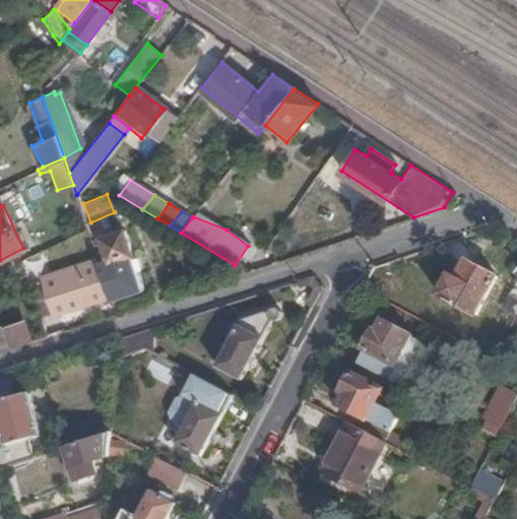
[(110,293),(112,299),(142,288),(123,229),(98,237),(101,246),(105,245),(109,258),(99,261),(110,293)]
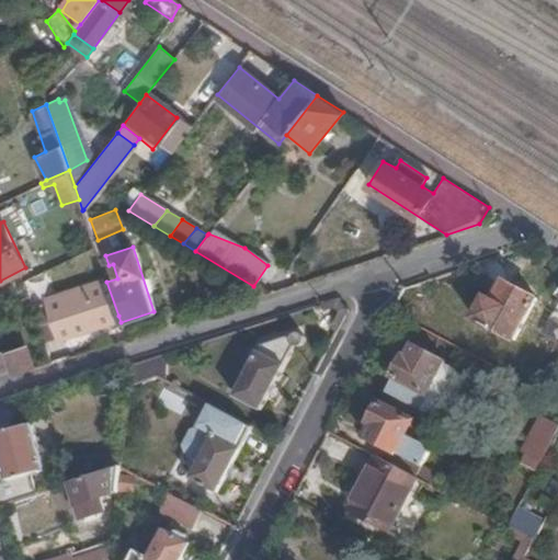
[(109,265),(105,255),(99,258),(102,267),(105,278),(106,282),(117,278),(113,264),(109,265)]
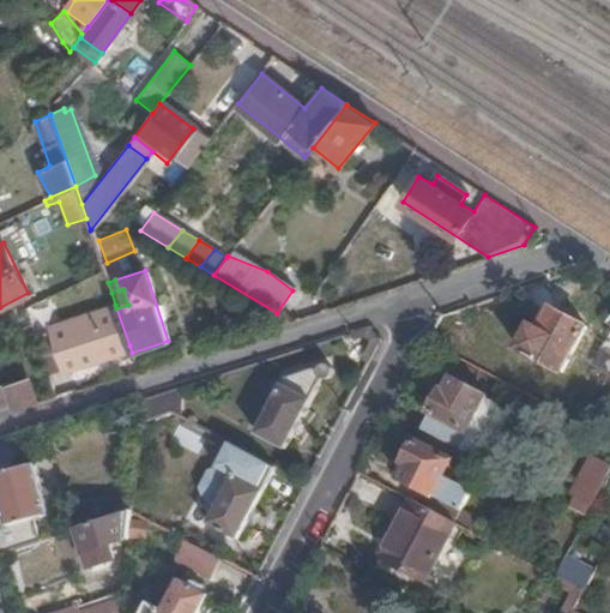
[(35,334),(47,371),(62,366),(62,368),(130,346),(116,308),(115,305),(50,326),(50,329),(35,334)]
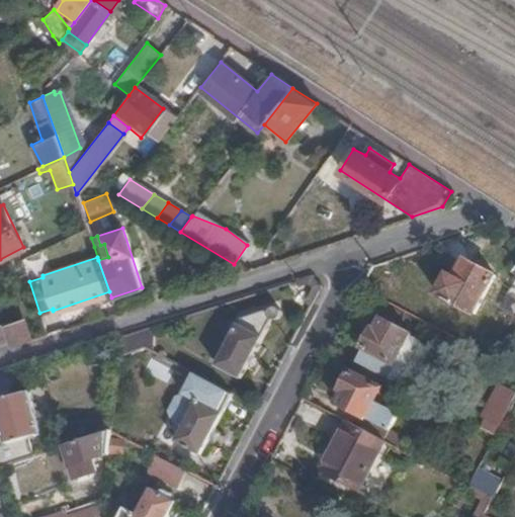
[(481,297),(491,277),(493,274),(463,259),(453,276),(447,273),(436,292),(454,303),(473,312),(481,297)]
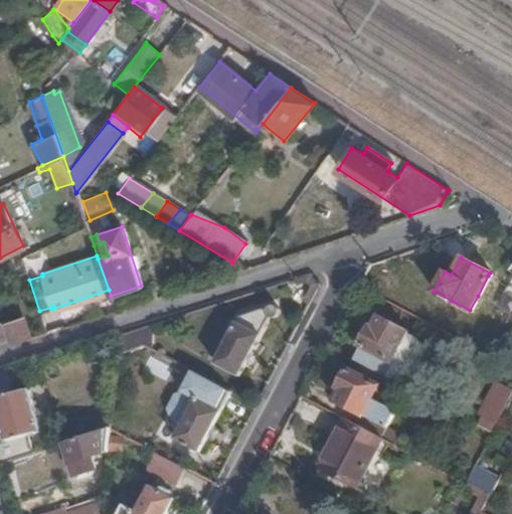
[(496,306),(506,286),(488,276),(478,296),(496,306)]
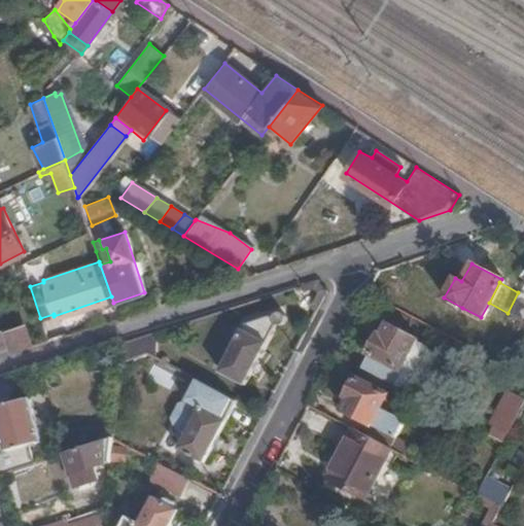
[(279,312),(244,322),(219,371),(244,383),(275,324),(279,324),(282,324),(285,321),(285,317),(283,314),(279,312)]
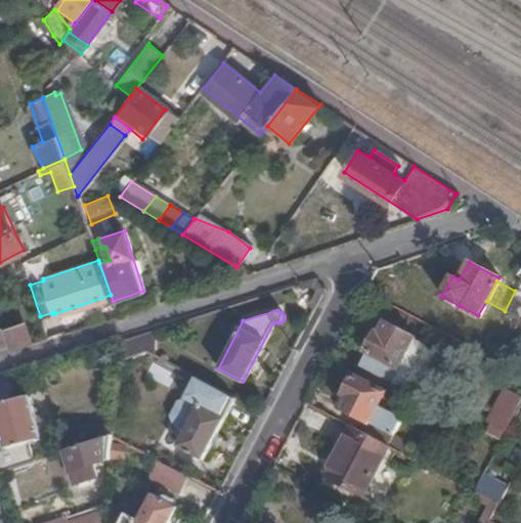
[(0,352),(33,342),(26,320),(0,328),(0,352)]
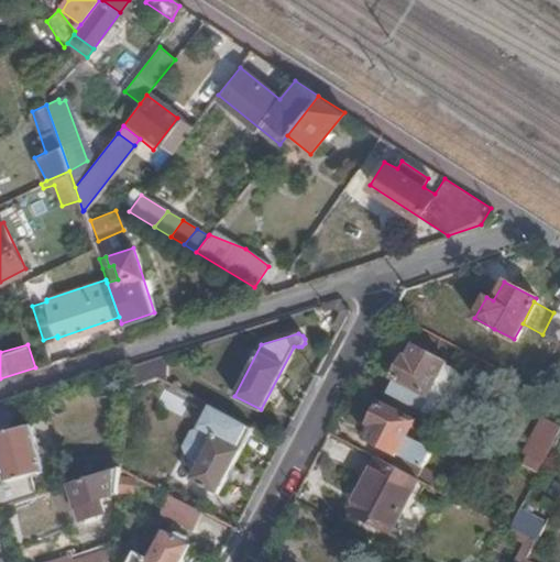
[(403,355),(384,393),(420,411),(430,390),(440,396),(456,393),(461,382),(456,370),(445,364),(446,361),(415,344),(408,357),(403,355)]
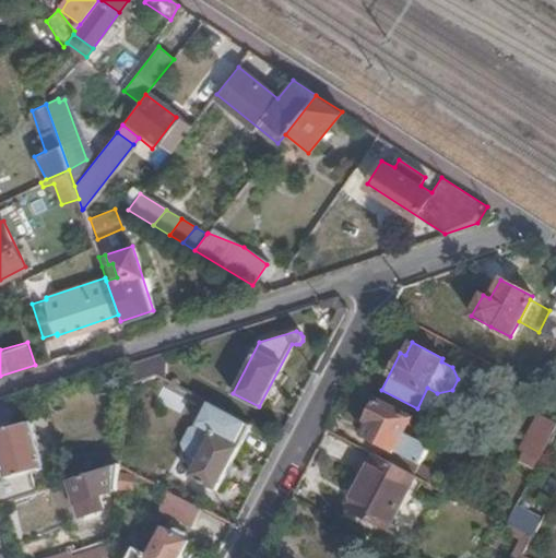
[(164,352),(129,363),(127,386),(154,374),(163,377),(164,352)]
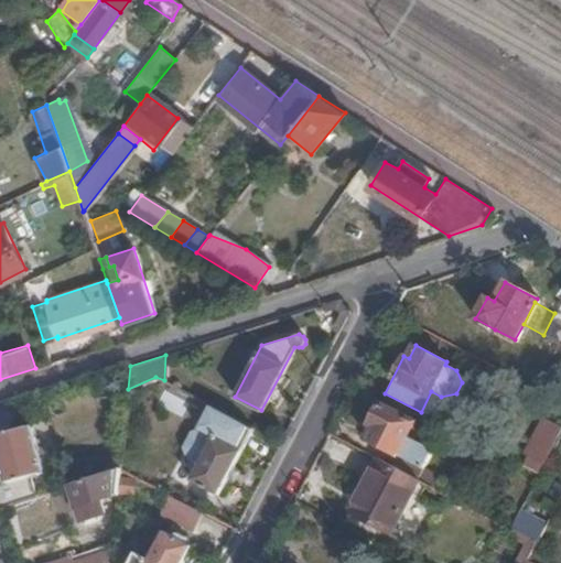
[(155,407),(191,421),(197,404),(162,390),(155,407)]
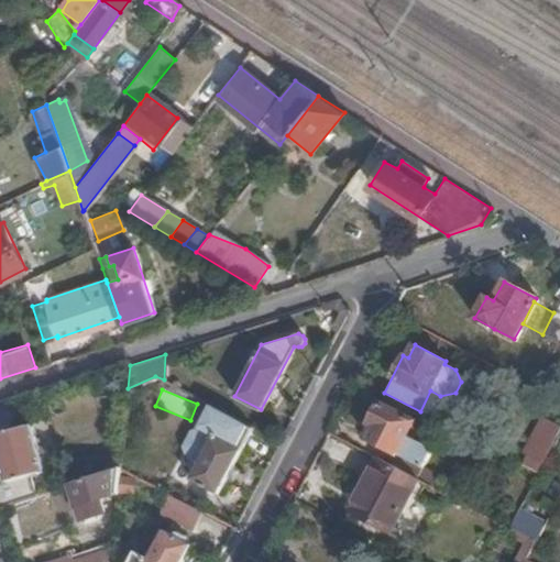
[(34,437),(23,399),(0,407),(0,459),(6,481),(0,482),(0,508),(36,496),(31,475),(43,471),(34,437)]
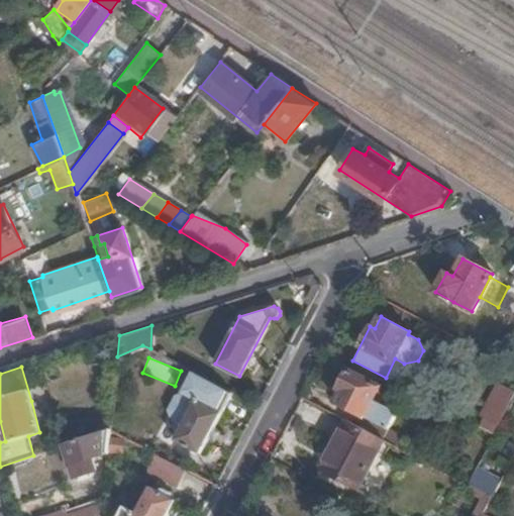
[(207,379),(188,369),(177,390),(182,393),(195,400),(182,424),(174,439),(200,452),(212,429),(231,393),(207,379)]
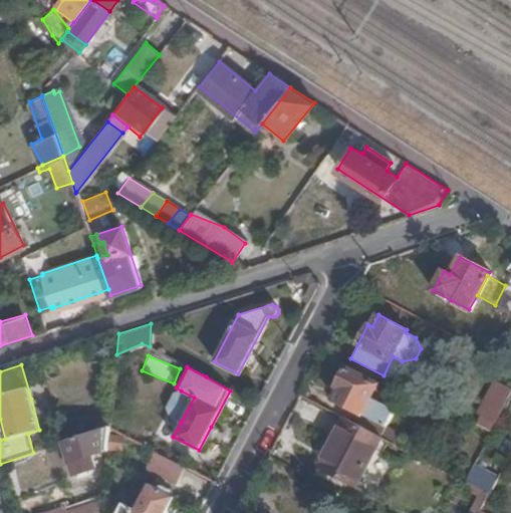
[(335,400),(362,414),(386,427),(395,410),(370,397),(376,385),(346,368),(337,387),(340,388),(335,400)]
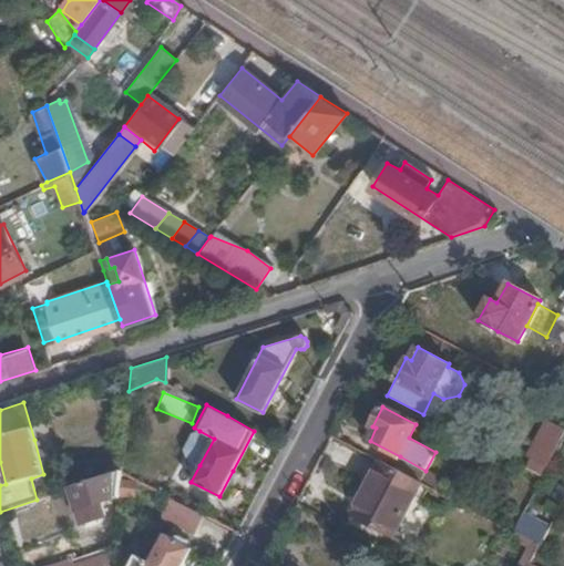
[(553,452),(563,431),(563,429),(545,420),(525,455),(530,458),(524,467),(541,475),(553,452)]
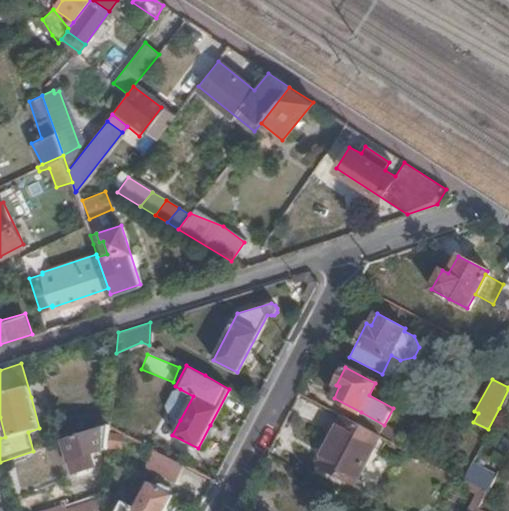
[(167,413),(180,420),(193,396),(180,389),(173,391),(165,406),(167,413)]
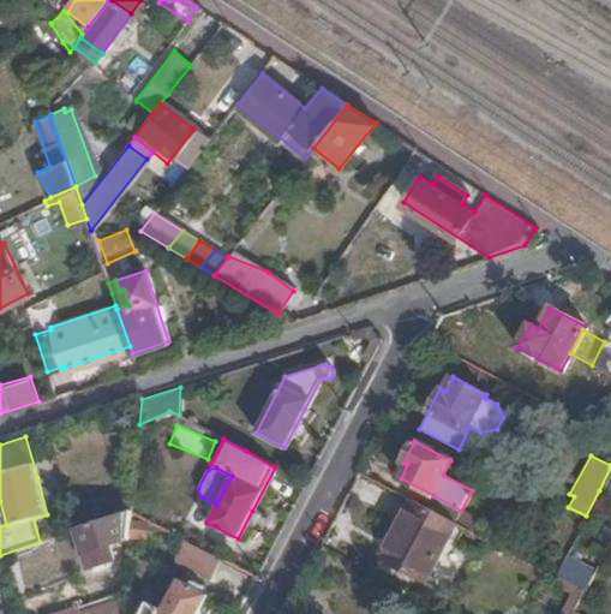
[(426,507),(455,523),(474,534),(481,520),(461,511),(433,495),(426,507)]
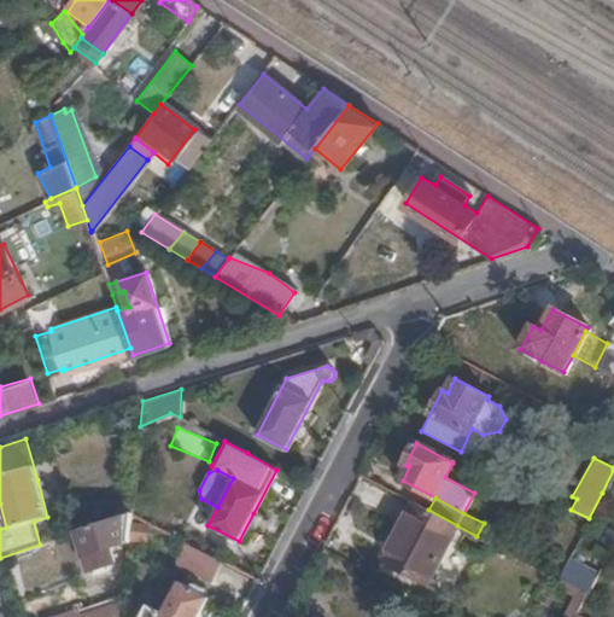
[(428,510),(413,502),(397,533),(382,560),(427,583),(440,559),(457,525),(428,510)]
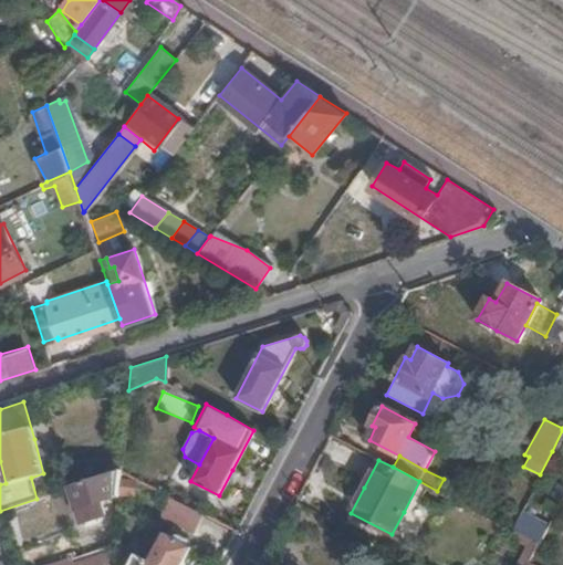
[(118,471),(70,488),(81,523),(105,515),(102,502),(116,498),(116,492),(117,478),(118,471)]
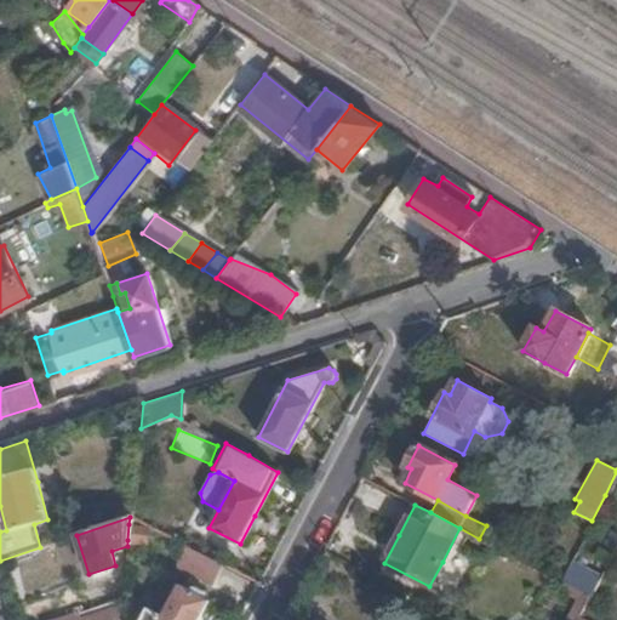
[(129,524),(127,540),(141,541),(143,525),(129,524)]
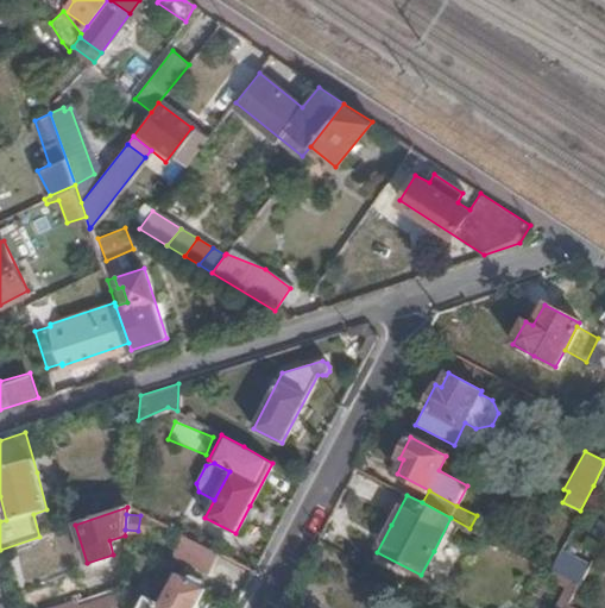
[(205,569),(214,551),(182,534),(174,551),(205,569)]
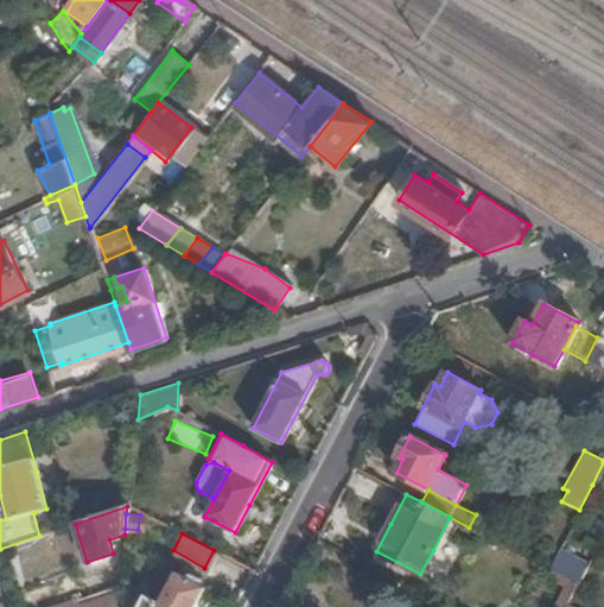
[(577,583),(583,574),(567,566),(571,558),(558,551),(548,569),(577,583)]
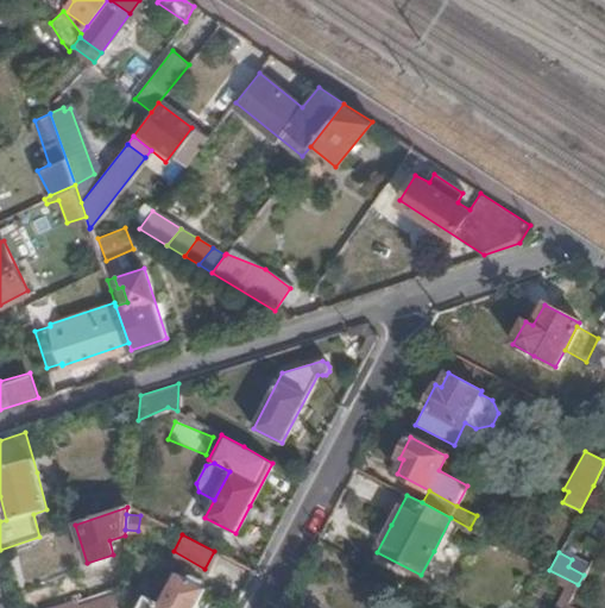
[(202,580),(188,572),(186,577),(176,572),(159,603),(146,596),(139,607),(195,607),(206,588),(200,585),(202,580)]
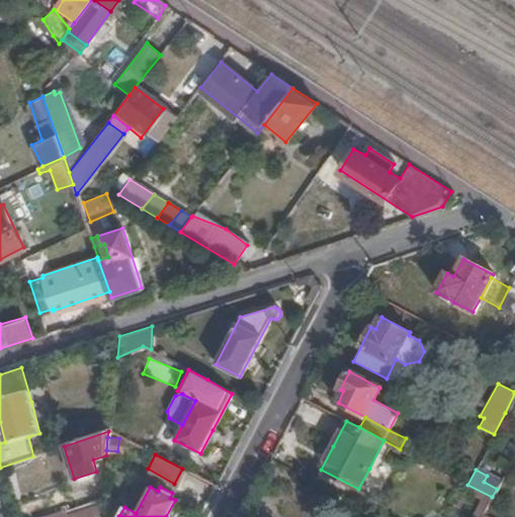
[(98,516),(100,503),(65,515),(63,511),(41,516),(98,516)]
